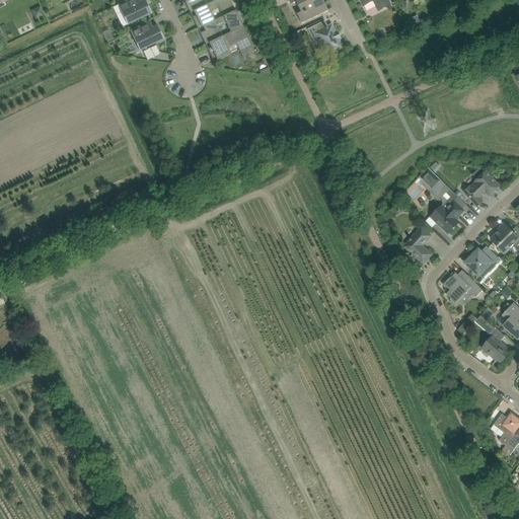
[(127,25),(151,13),(145,0),(143,0),(140,1),(139,0),(127,0),(118,5),(127,25)]
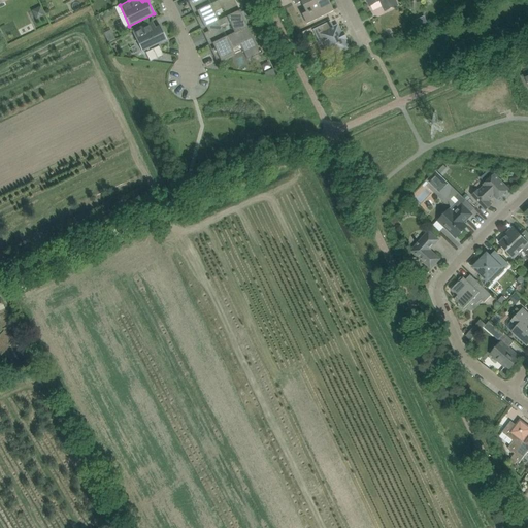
[(193,0),(194,1),(189,3),(193,12),(198,10),(220,0),(193,0)]
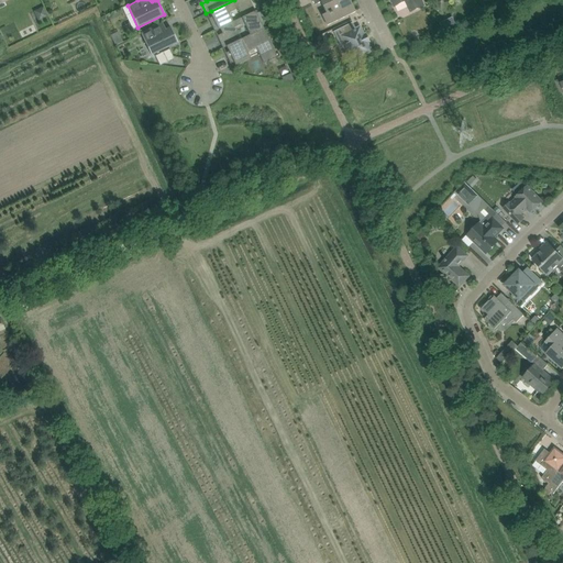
[(216,18),(209,21),(214,31),(220,29),(252,13),(245,0),(234,0),(211,11),(212,11),(216,18)]
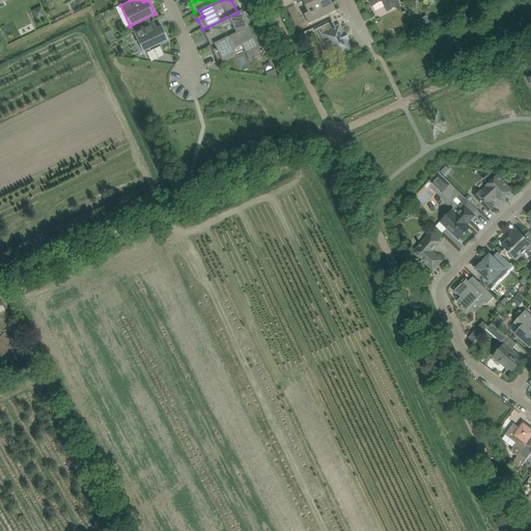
[(308,24),(334,11),(328,0),(294,0),(297,5),(303,2),(308,12),(304,15),(308,24)]
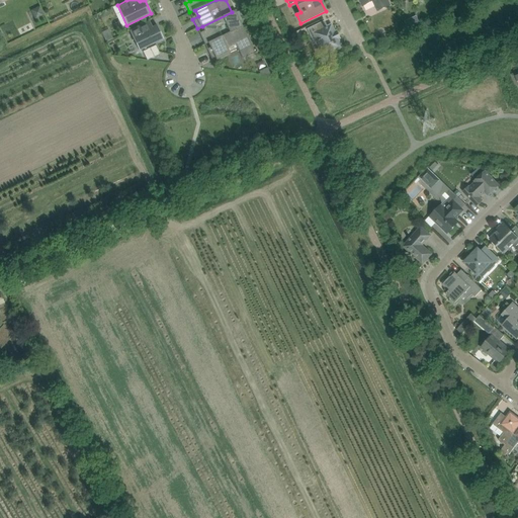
[(360,0),(363,6),(373,1),(378,11),(391,5),(387,0),(360,0)]
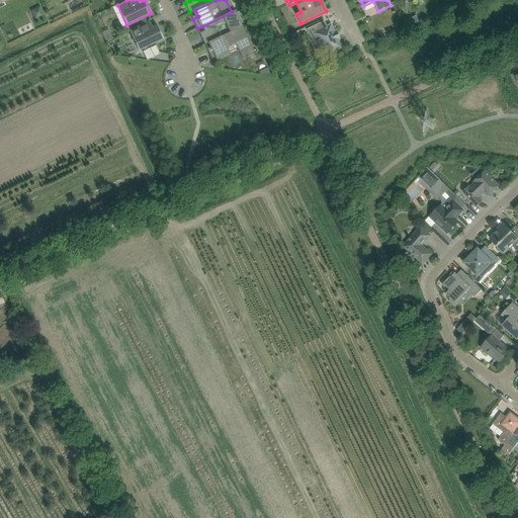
[(39,6),(31,11),(35,19),(45,15),(39,6)]
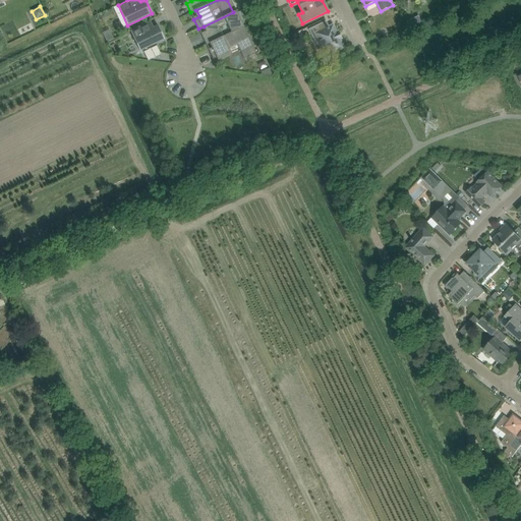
[(207,33),(201,36),(206,45),(212,42),(241,27),(244,26),(237,12),(236,10),(233,12),(204,26),(207,33)]
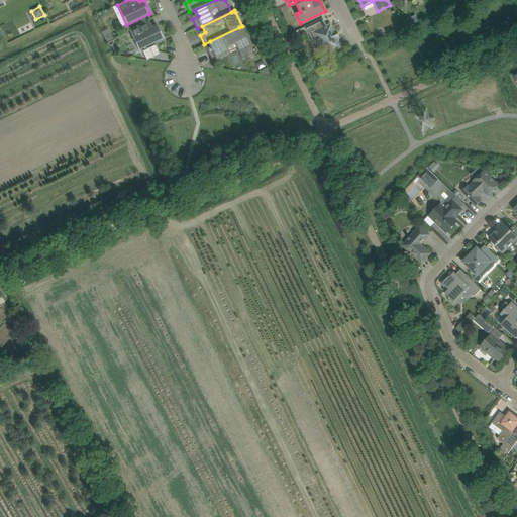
[(326,27),(323,20),(306,29),(312,42),(316,40),(323,55),(340,46),(337,39),(338,38),(335,31),(333,32),(330,25),(326,27)]
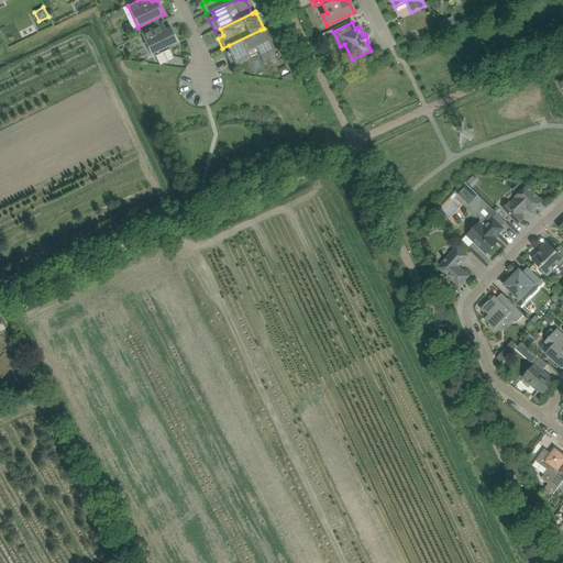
[(178,43),(170,28),(166,30),(163,23),(141,33),(152,55),(178,43)]
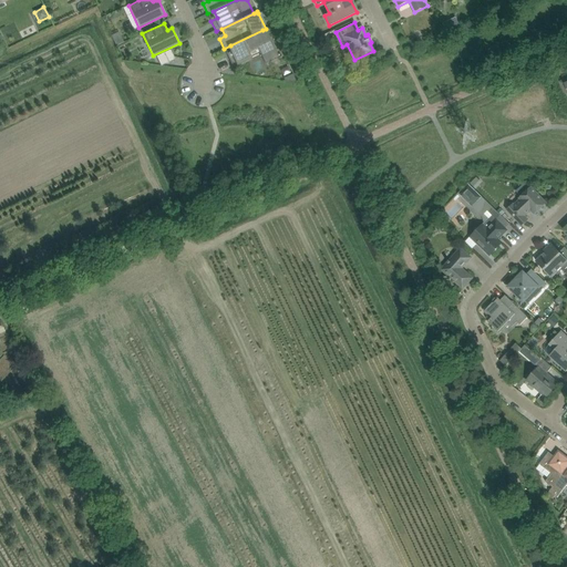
[(267,31),(266,29),(230,45),(234,53),(228,55),(233,66),(251,58),(249,52),(258,49),(266,64),(279,58),(274,45),(270,48),(264,33),(267,31)]
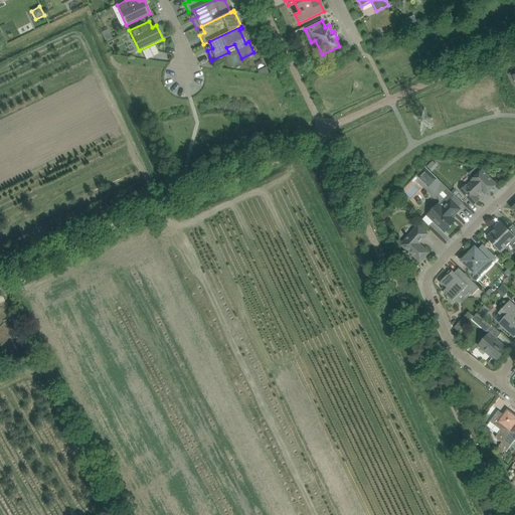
[(377,33),(370,37),(374,45),(381,41),(377,33)]
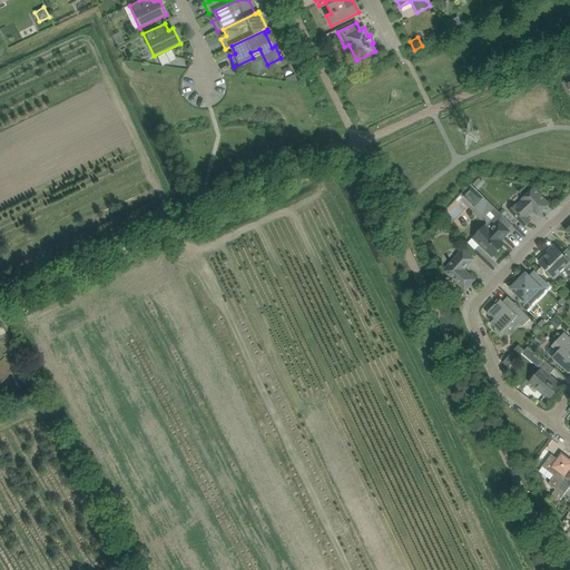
[(172,49),(157,56),(161,66),(176,59),(172,49)]
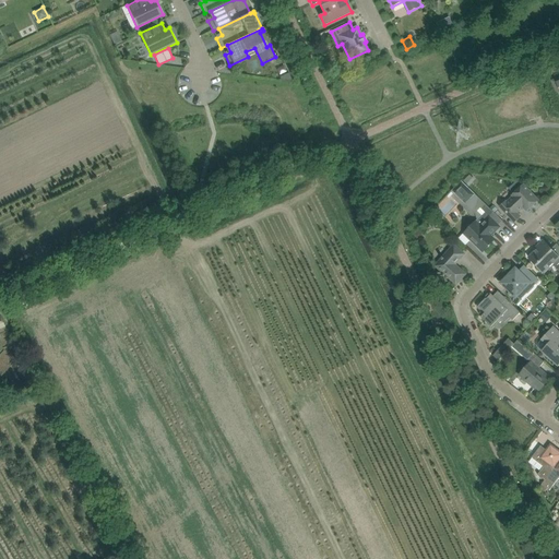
[(465,205),(476,195),(462,181),(452,191),(465,205)]
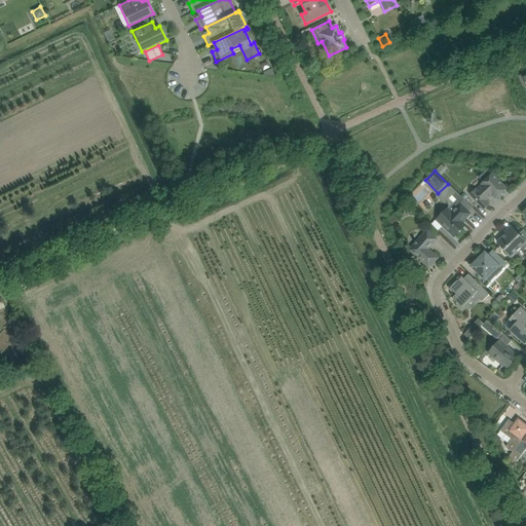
[(506,188),(493,174),(482,185),(483,185),(477,190),(471,195),(484,210),(490,203),(487,200),(492,195),(495,198),(506,188)]
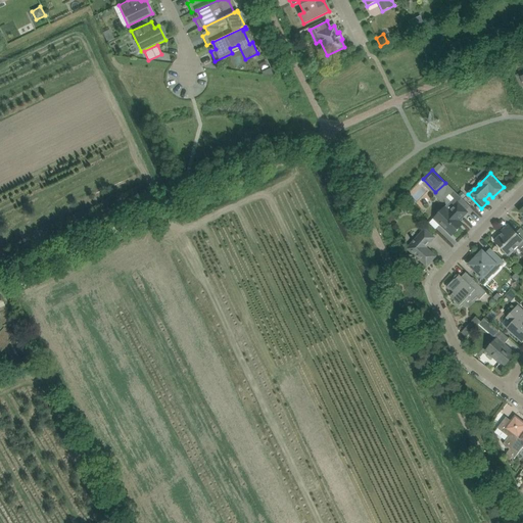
[(448,234),(450,234),(452,236),(463,225),(460,221),(468,212),(454,199),(443,209),(441,210),(439,211),(438,212),(437,215),(436,217),(434,219),(446,231),(446,232),(448,234)]
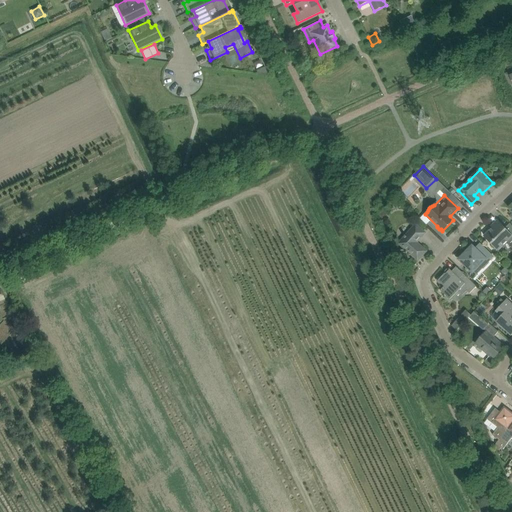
[(490,227),(492,229),(484,236),(498,250),(508,241),(510,244),(511,241),(511,225),(510,224),(505,228),(497,220),(490,227)]
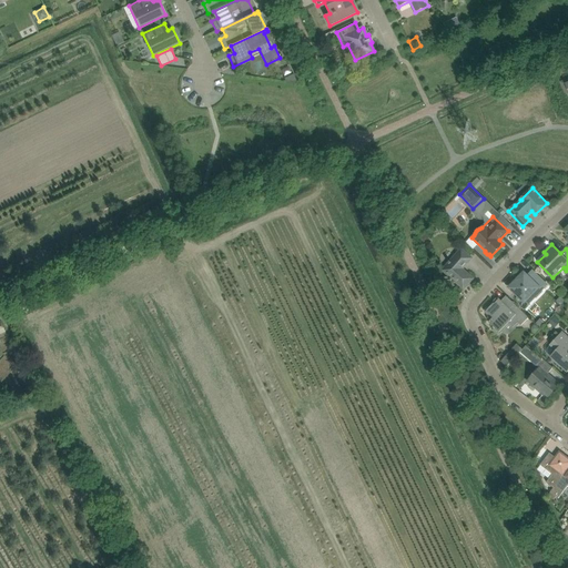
[(462,249),(450,262),(449,261),(448,263),(448,264),(443,271),(464,290),(474,279),(463,270),(473,259),(462,249)]
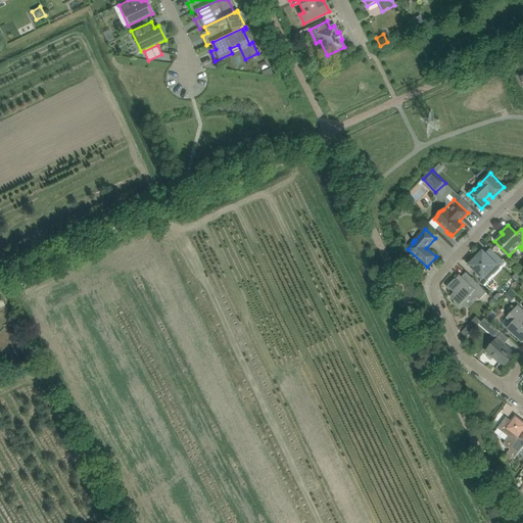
[(490,249),(485,254),(482,251),(470,265),(477,273),(476,274),(476,275),(476,277),(477,278),(479,279),(481,278),(481,277),(486,281),(504,263),(490,249)]
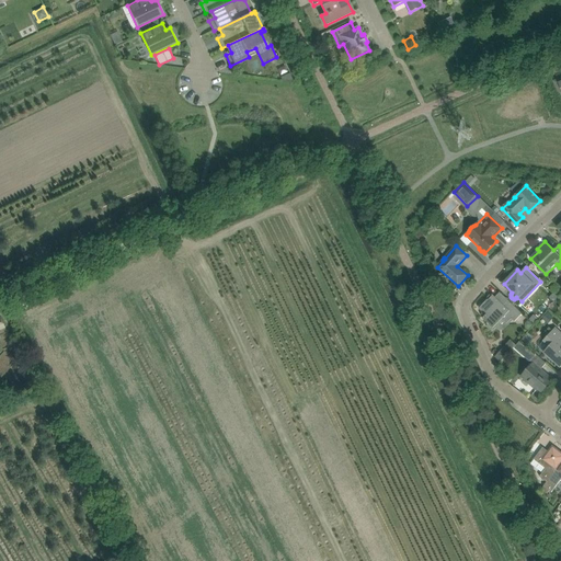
[(483,311),(487,315),(482,319),(488,323),(488,325),(492,330),(494,330),(497,325),(497,323),(502,319),(507,323),(512,319),(515,322),(523,315),(500,293),(495,297),(492,295),(490,295),(488,297),(488,299),(483,304),(481,305),(479,307),(479,309),(482,311),(483,311)]
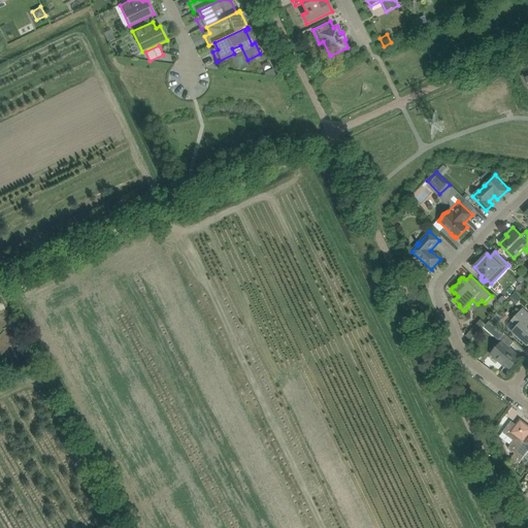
[(521,275),(517,281),(521,285),(525,279),(521,275)]
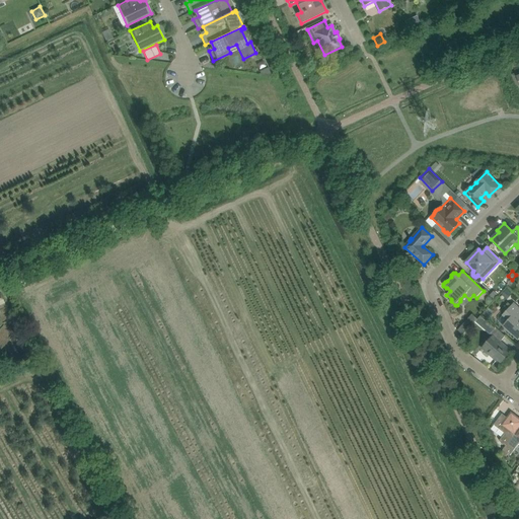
[(507,289),(502,295),(507,300),(512,294),(509,291),(507,289)]
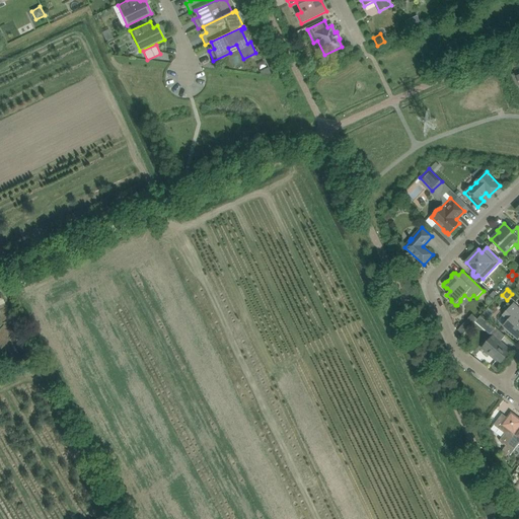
[(494,291),(490,296),(494,300),(498,295),(494,291)]
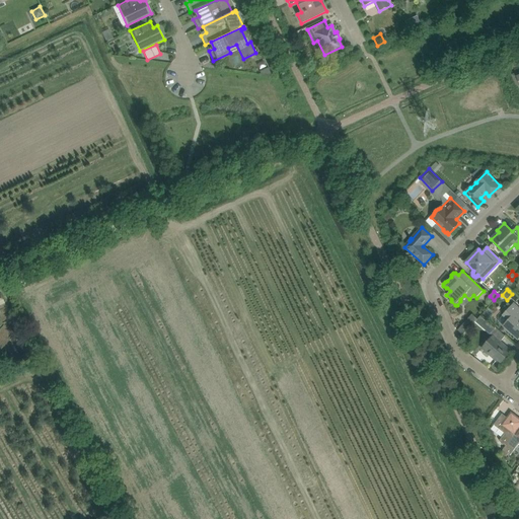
[(513,304),(503,315),(508,320),(503,325),(518,341),(518,340),(518,308),(513,304)]
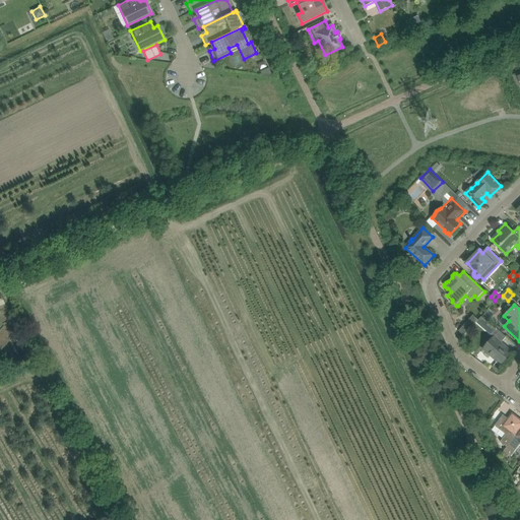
[(458,331),(464,336),(473,326),(467,321),(458,331)]
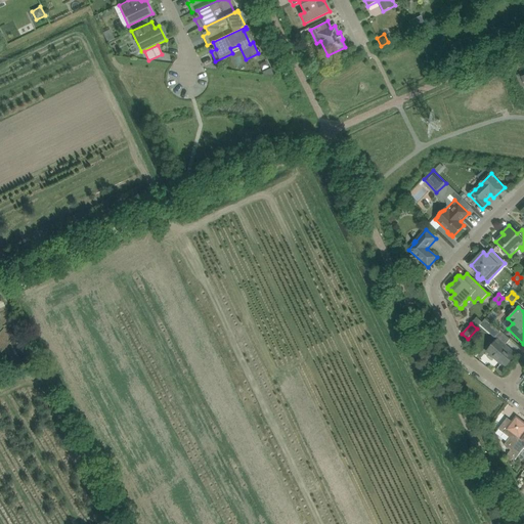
[(497,329),(491,334),(495,337),(500,332),(497,329)]
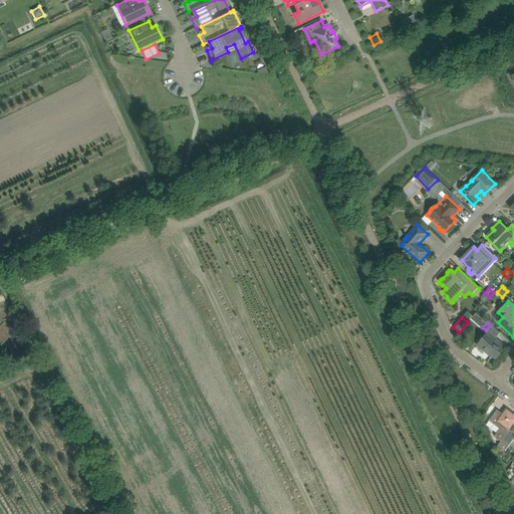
[(495,360),(506,348),(495,339),(500,333),(491,325),(486,330),(488,332),(477,345),(495,360)]
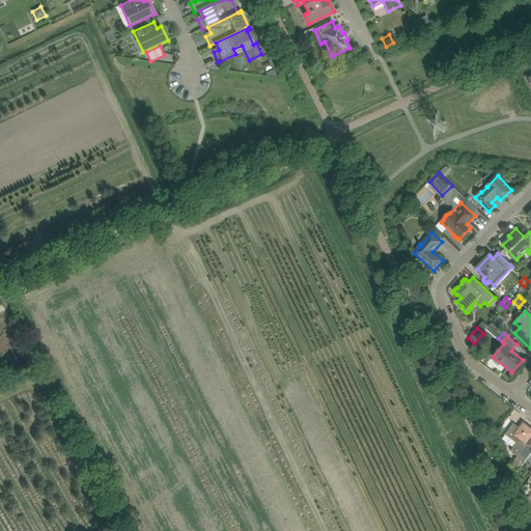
[(528,425),(523,422),(519,427),(513,423),(505,435),(516,444),(510,451),(518,456),(530,439),(530,428),(527,426),(528,425)]
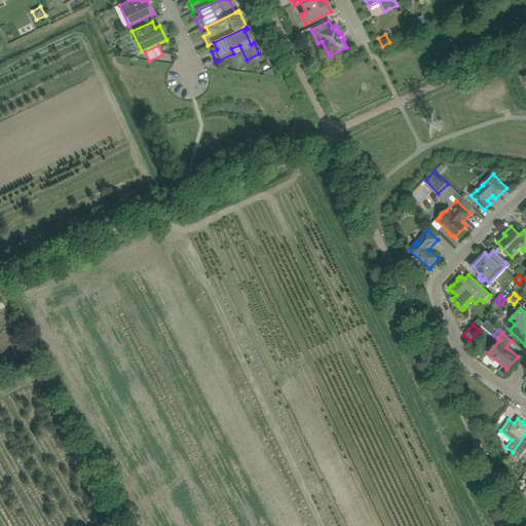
[(525,435),(513,452),(510,456),(517,462),(525,450),(525,435)]
